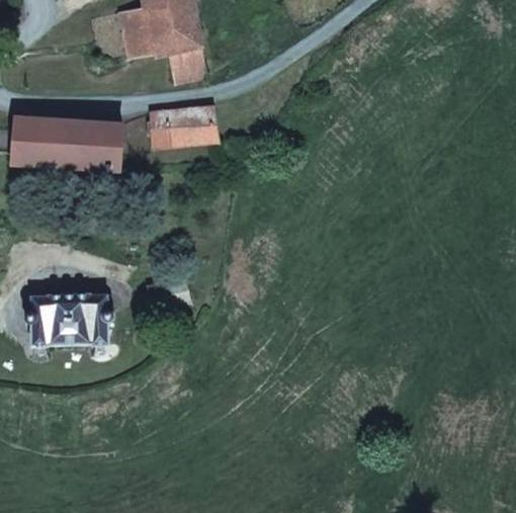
[(171,52),(201,46),(193,0),(144,0),(145,3),(119,9),(130,57),(171,52)]
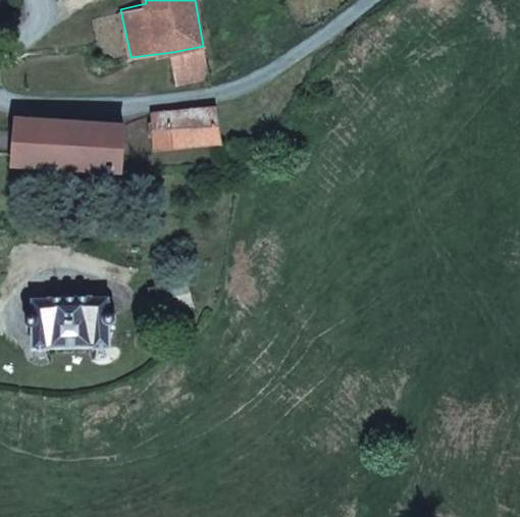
[(172,52),(174,82),(208,75),(203,46),(172,52)]
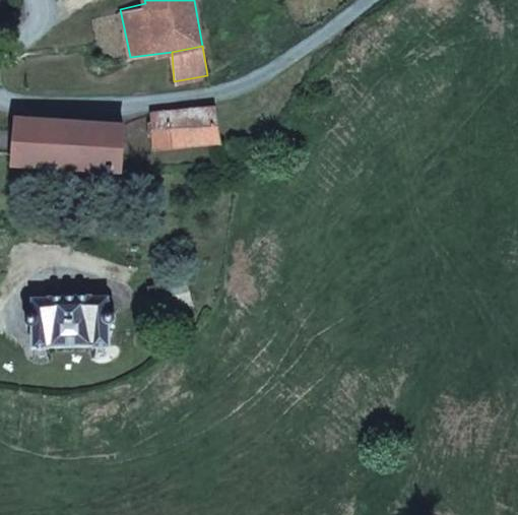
[(169,109),(150,111),(152,144),(215,138),(212,106),(169,110),(169,109)]
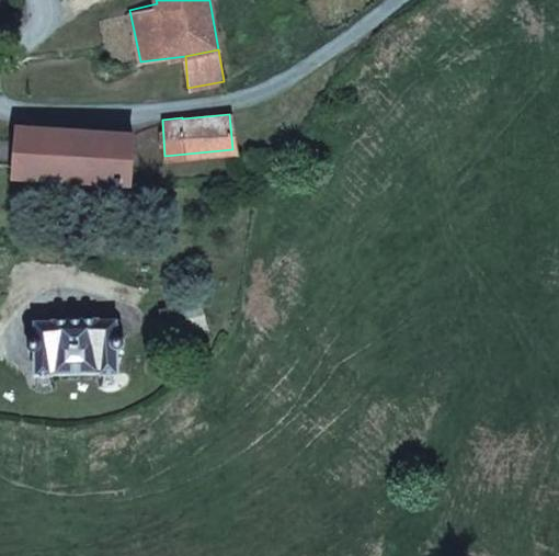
[(16,124),(13,173),(128,181),(132,132),(16,124)]
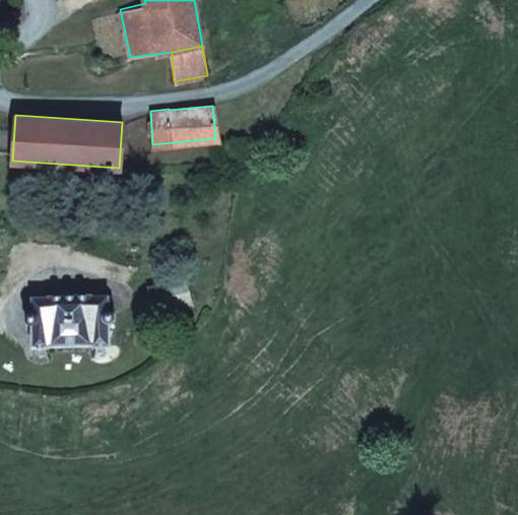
[(31,320),(31,343),(108,342),(108,319),(110,319),(113,316),(113,313),(111,310),(107,309),(107,295),(90,295),(90,294),(48,295),(48,296),(31,296),(31,311),(29,311),(25,313),(25,316),(28,320),(31,320)]
